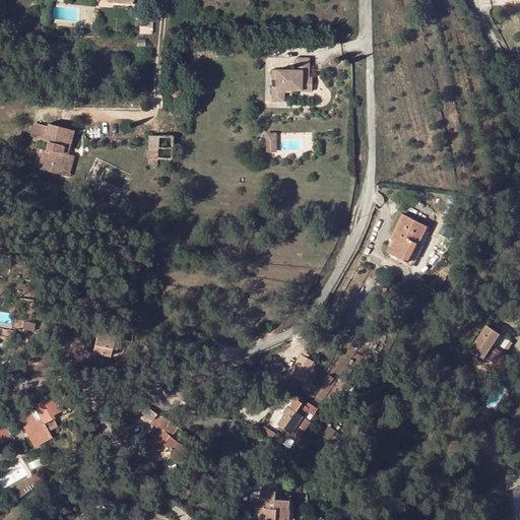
[(310,57),(299,56),(298,67),(278,66),(278,67),(273,67),(272,76),(277,76),(277,84),(272,84),(272,99),(282,99),(283,86),(302,86),(302,75),(310,75),(310,57)]
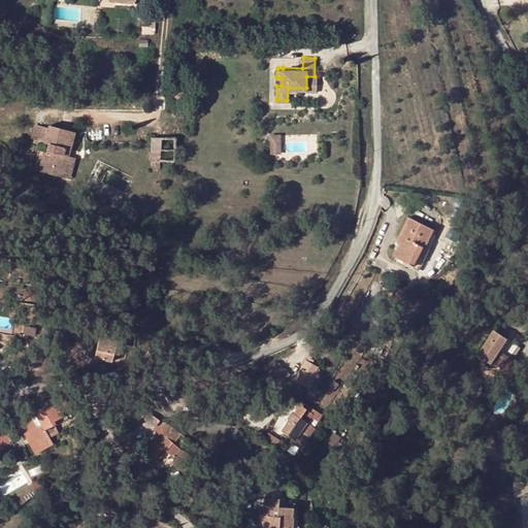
[(306,76),(306,88),(306,90),(318,90),(318,76),(315,76),(306,76)]
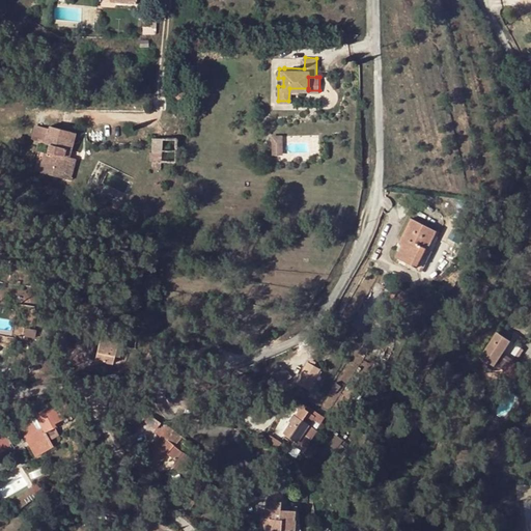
[(186,95),(175,88),(169,96),(179,104),(186,95)]
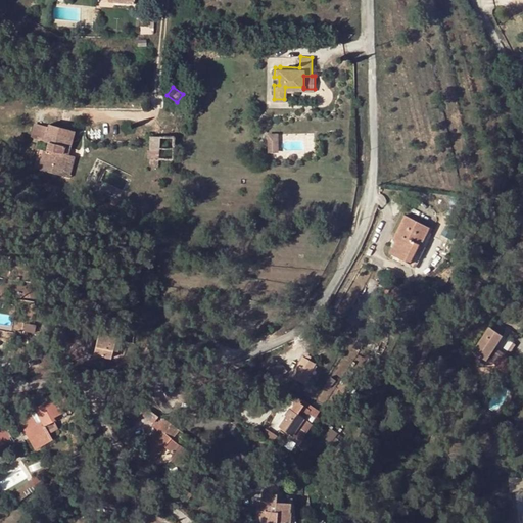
[(43,140),(47,127),(33,123),(29,137),(43,140)]
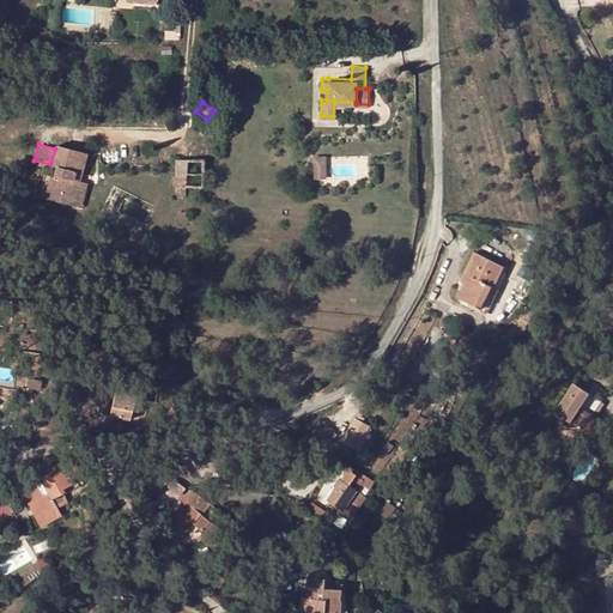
[(74,171),(79,152),(55,145),(55,149),(50,164),(50,167),(54,168),(53,177),(49,177),(44,199),(72,206),(78,182),(74,181),(77,173),(74,171)]
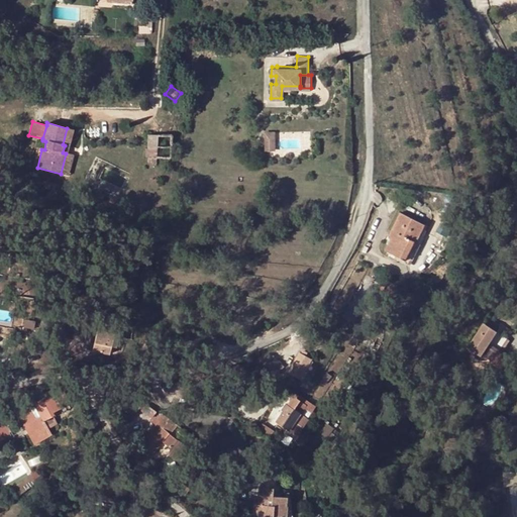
[(74,130),(67,128),(63,144),(65,145),(63,152),(66,153),(61,174),(69,177),(74,156),(68,153),(74,130)]
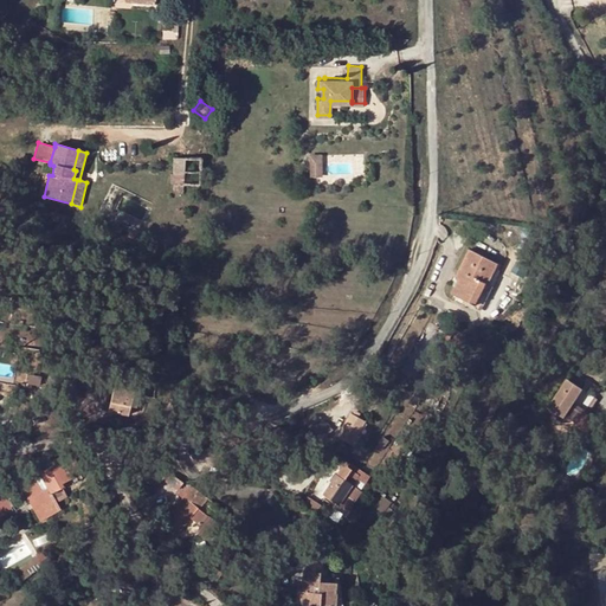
[(327,176),(324,154),(313,155),(314,178),(327,176)]
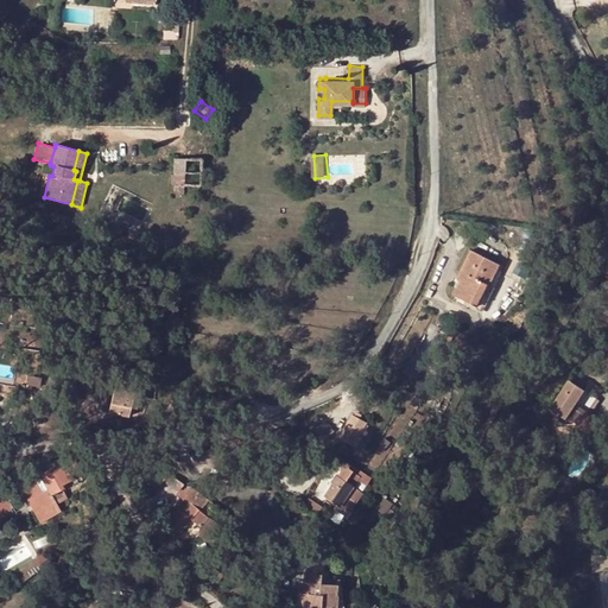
[(184,158),(173,158),(173,175),(184,175),(184,158)]
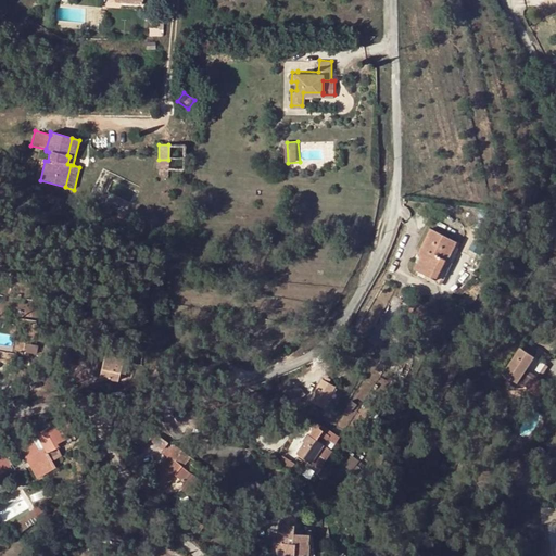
[(184,146),(168,144),(168,160),(168,168),(184,168),(184,146)]
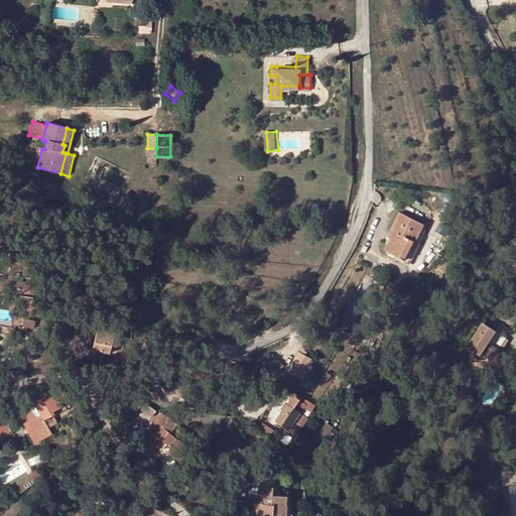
[(144,156),(156,156),(156,148),(147,148),(144,148),(144,156)]
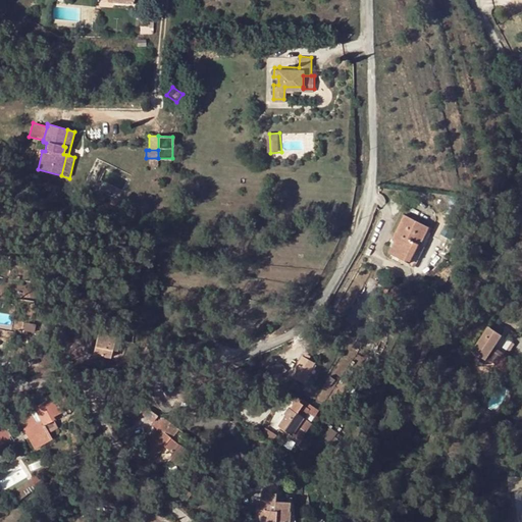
[(429,227),(404,215),(393,237),(393,239),(393,241),(395,242),(389,253),(410,263),(429,227)]
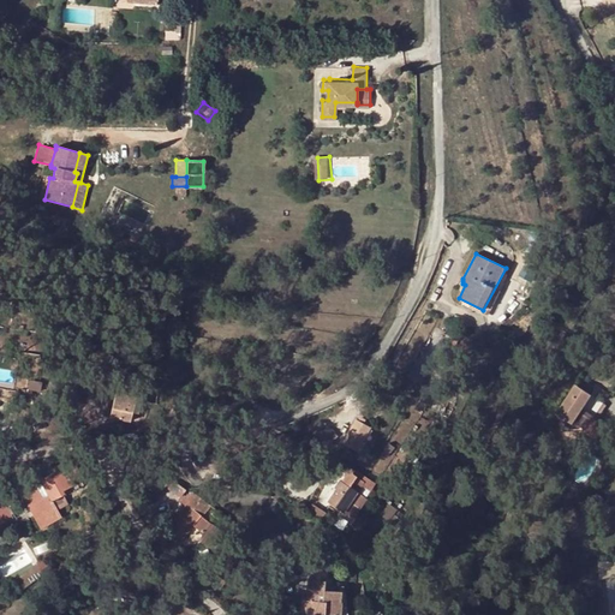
[(574,384),(557,415),(572,424),(590,394),(574,384)]
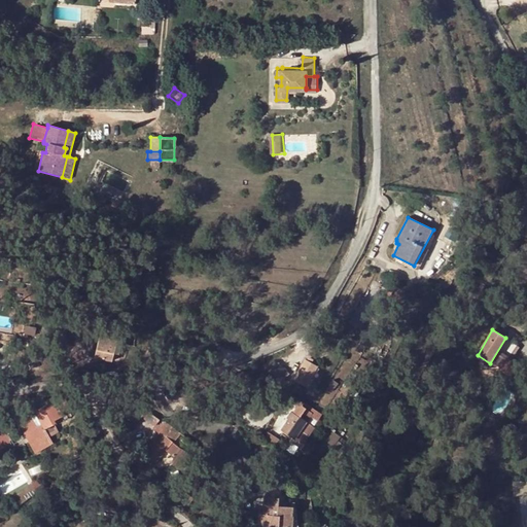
[(129,343),(99,336),(94,357),(112,361),(114,353),(126,356),(129,343)]
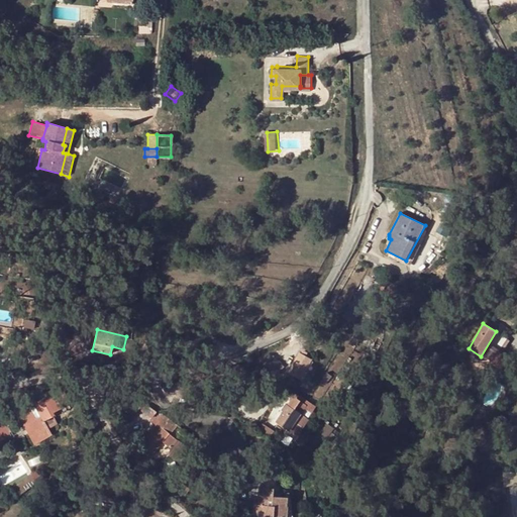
[(507,355),(499,350),(491,363),(499,369),(507,355)]
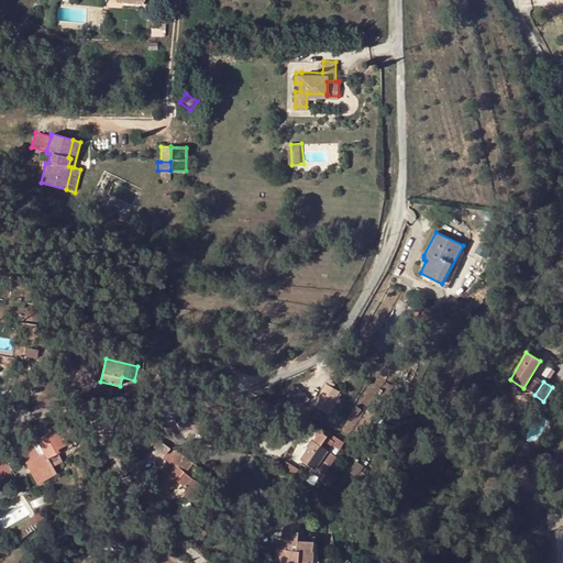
[(326,384),(313,406),(327,412),(339,392),(326,384)]
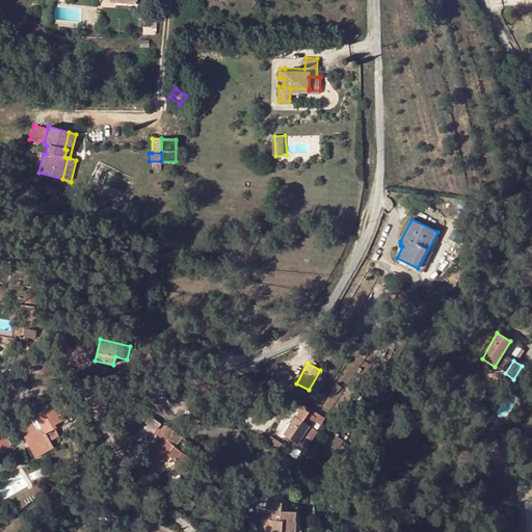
[(281,366),(271,375),(275,380),(285,371),(281,366)]
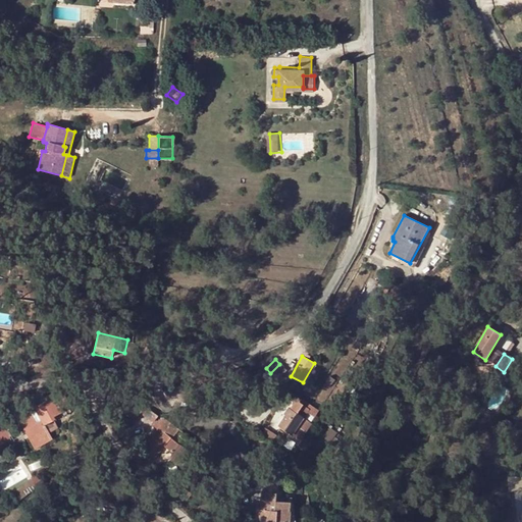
[(457,390),(452,400),(457,403),(462,395),(457,390)]
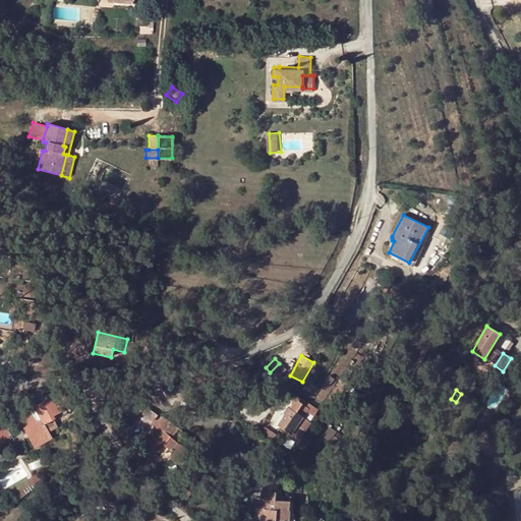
[(60,409),(68,404),(62,394),(55,399),(51,392),(45,396),(47,399),(35,406),(36,409),(18,419),(24,428),(35,448),(52,438),(45,425),(54,420),(53,416),(62,412),(60,409)]
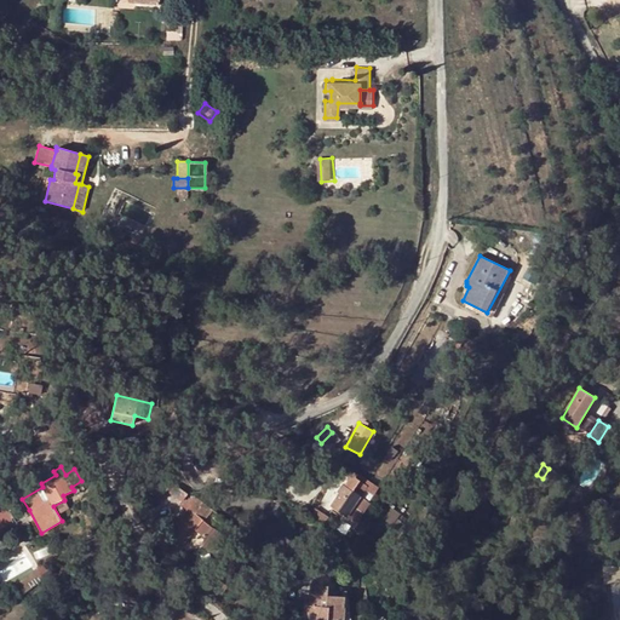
[(338,493),(331,506),(346,516),(366,483),(356,477),(356,478),(354,477),(346,488),(342,484),(337,493),(338,493)]
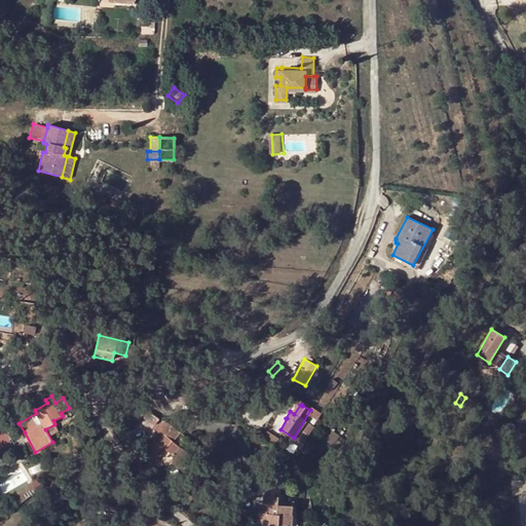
[(72,414),(69,408),(61,413),(63,416),(53,420),(54,424),(72,414)]
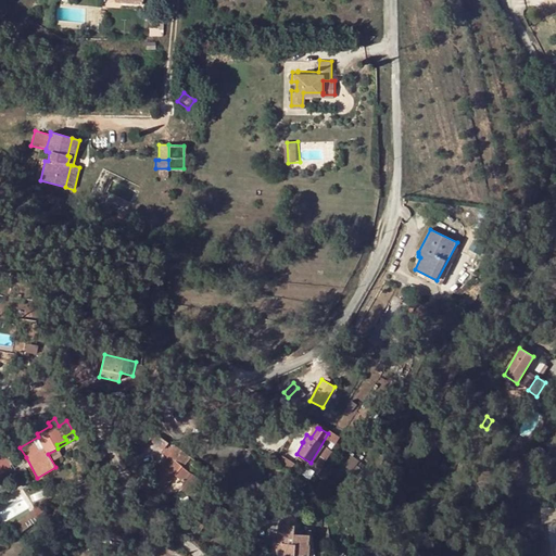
[(0,471),(11,466),(4,456),(1,446),(0,446),(0,471)]
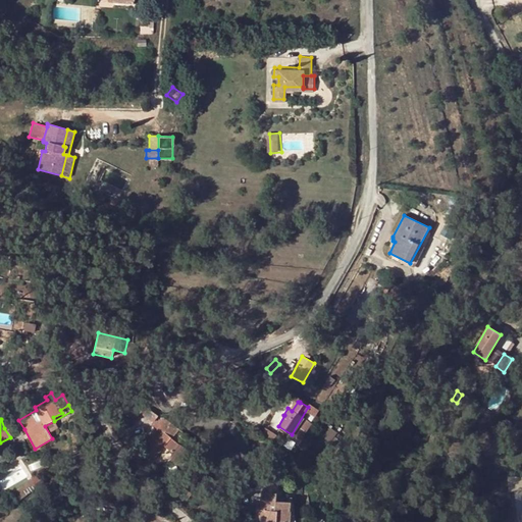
[(513,423),(506,419),(500,426),(508,431),(513,423)]
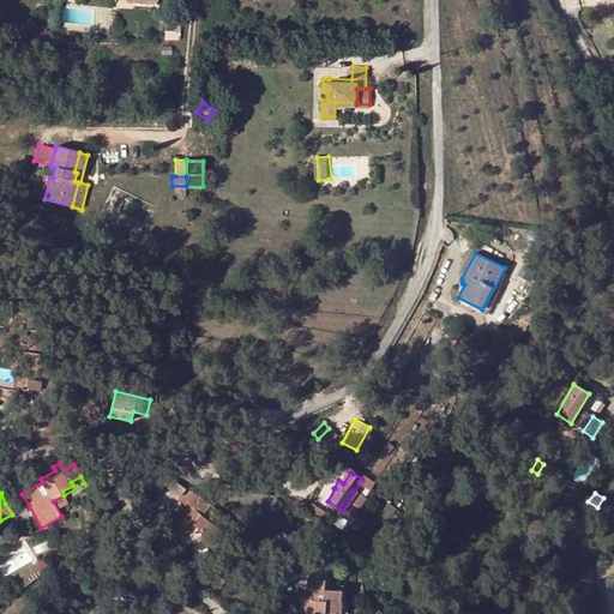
[(193,524),(200,515),(208,505),(193,494),(174,516),(172,513),(163,524),(180,537),(192,523),(193,524)]
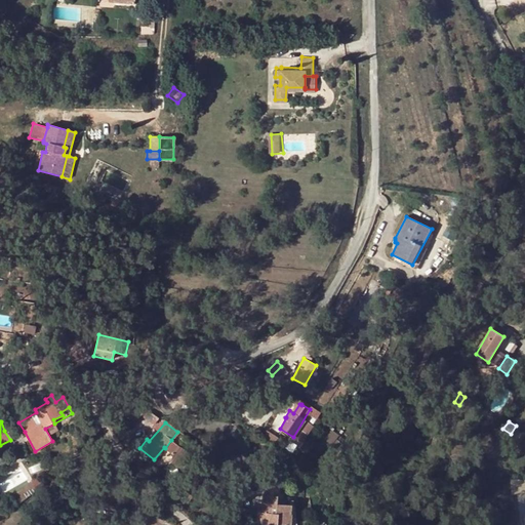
[(179,447),(171,440),(165,448),(172,455),(179,447)]
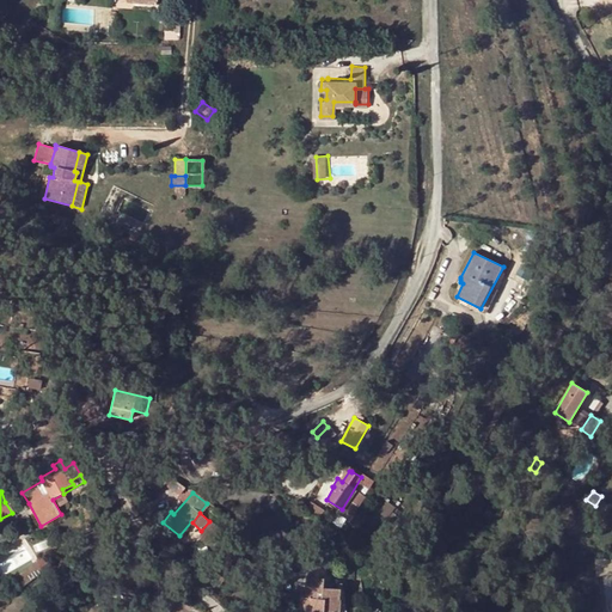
[(611,571),(611,558),(601,557),(593,555),(597,575),(611,571)]
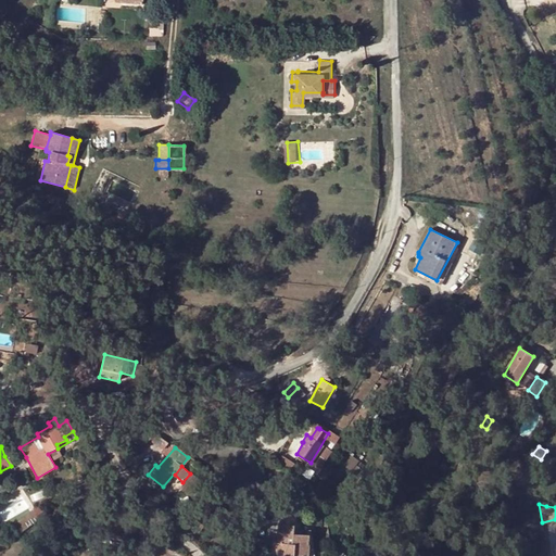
[(295,510),(283,510),(282,534),(281,543),(279,543),(273,543),(273,554),(278,555),(279,555),(287,555),(307,555),(308,546),(293,545),(295,510)]
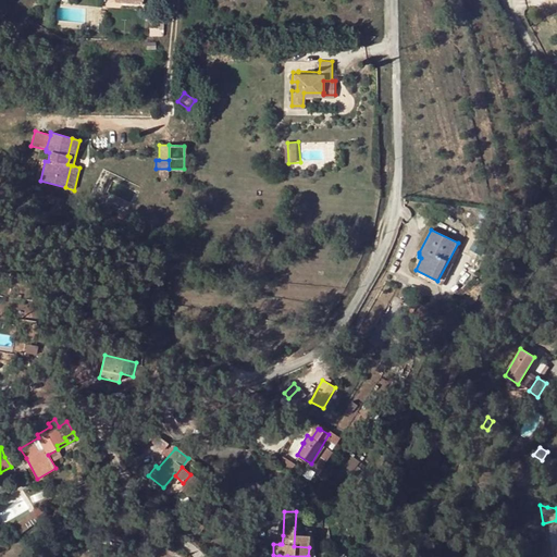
[(198,517),(190,525),(199,533),(206,524),(198,517)]
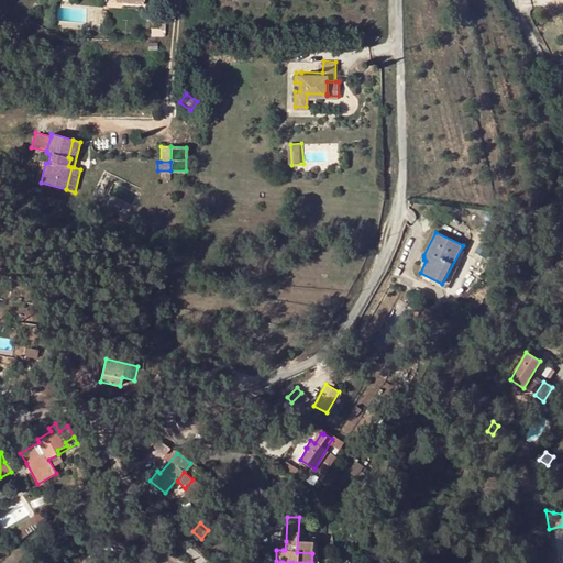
All buildings are outlined.
